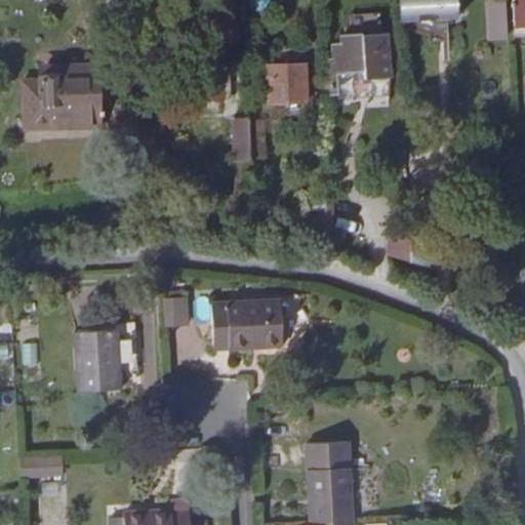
[(399,0),(400,5),(408,5),(409,14),(450,12),(449,0),(399,0)]
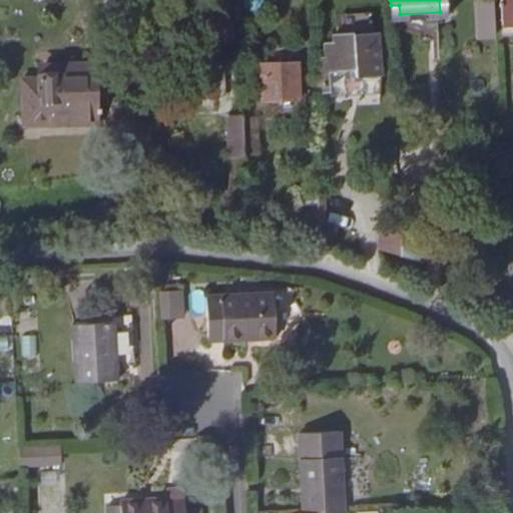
[(512,32),(512,0),(502,0),(504,33),(512,32)]
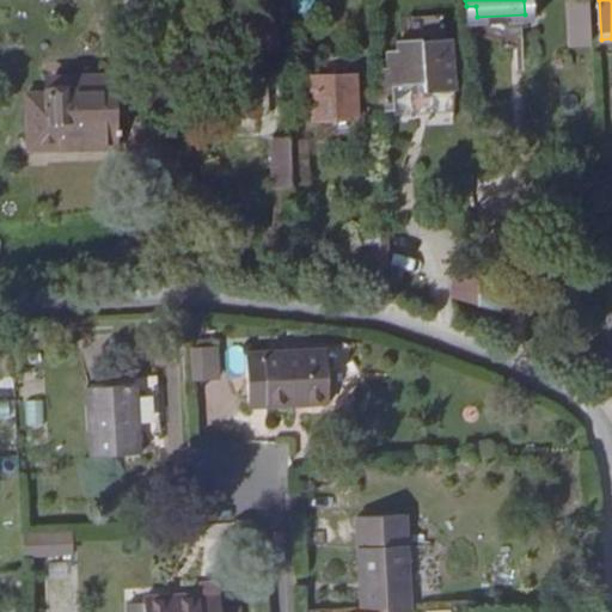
[(452,78),(452,77),(450,37),(397,42),(396,51),(387,53),(389,68),(398,67),(399,81),(452,78)]
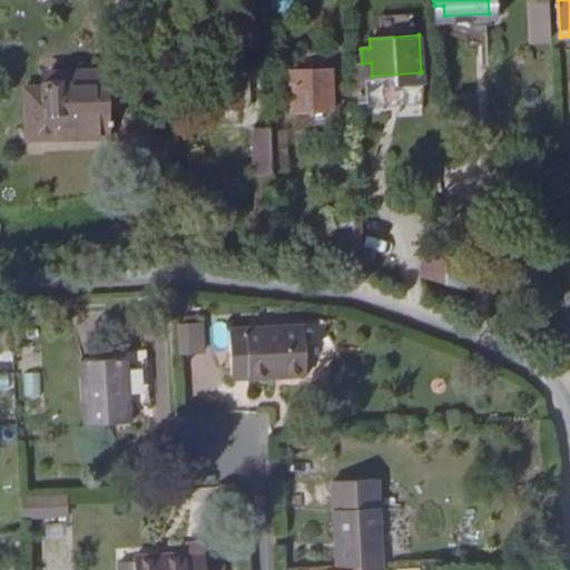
[(107,108),(105,69),(48,72),(49,84),(46,84),(47,110),(107,108)]
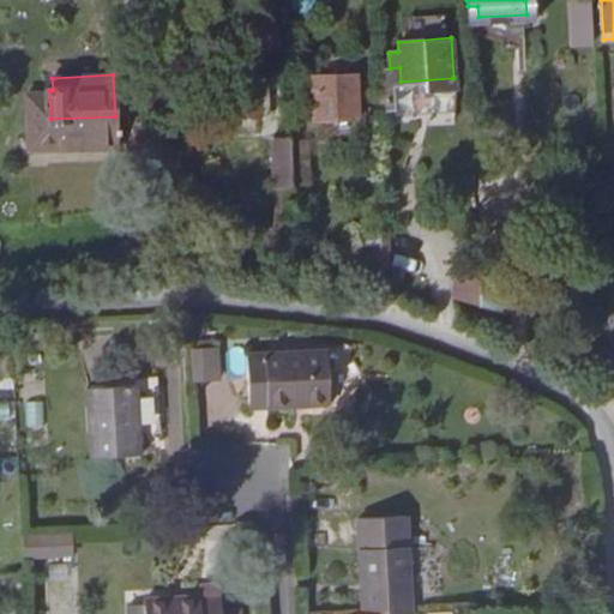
[(355,116),(353,74),(311,76),(313,118),(355,116)]
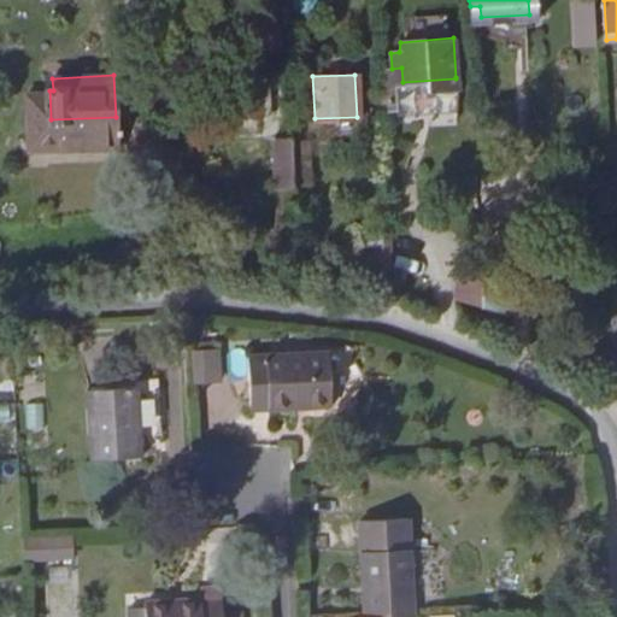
[(260,117),(259,78),(235,80),(236,117),(260,117)]
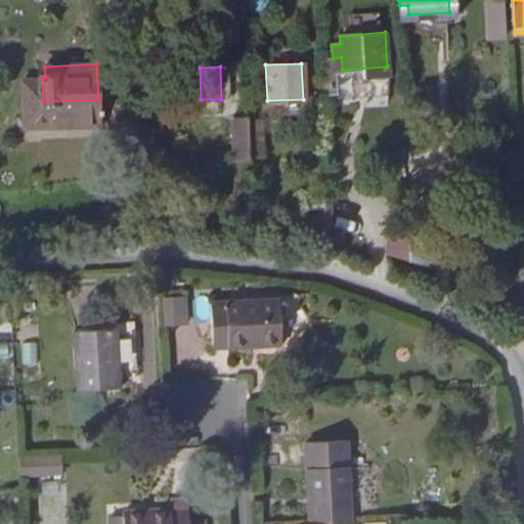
[(99,127),(98,99),(43,101),(42,77),(18,78),(20,130),(99,127)]
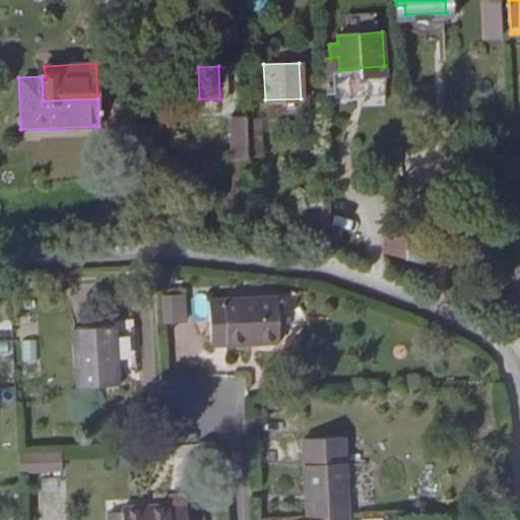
[(232,164),(247,163),(247,156),(246,120),(246,116),(230,117),(232,164)]
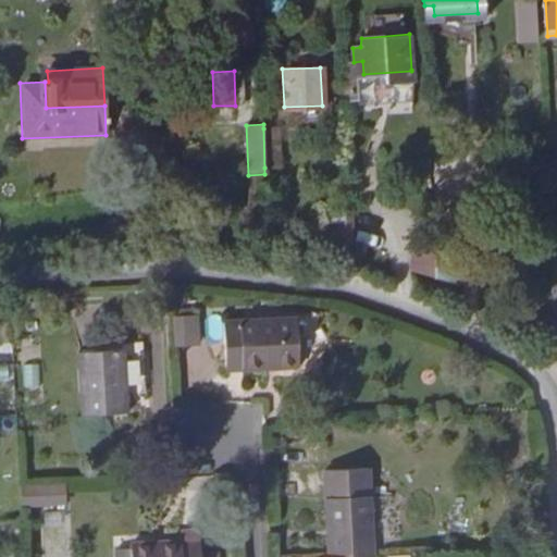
[(264,168),(270,168),(279,168),(277,128),(263,128),(264,168)]
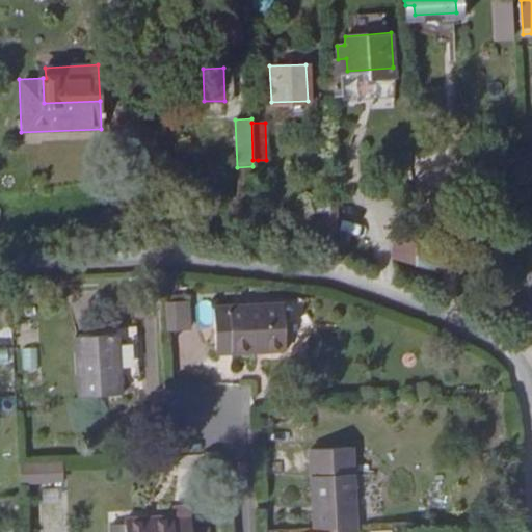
[(30,156),(50,156),(50,141),(30,141),(30,156)]
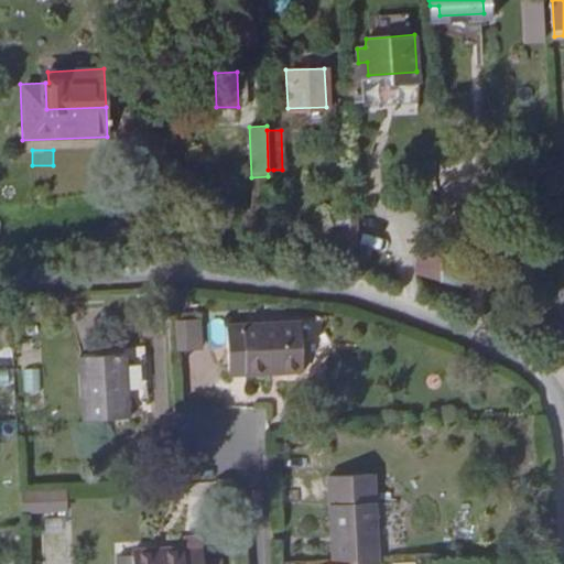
[(343,243),(358,245),(356,207),(342,208),(343,243)]
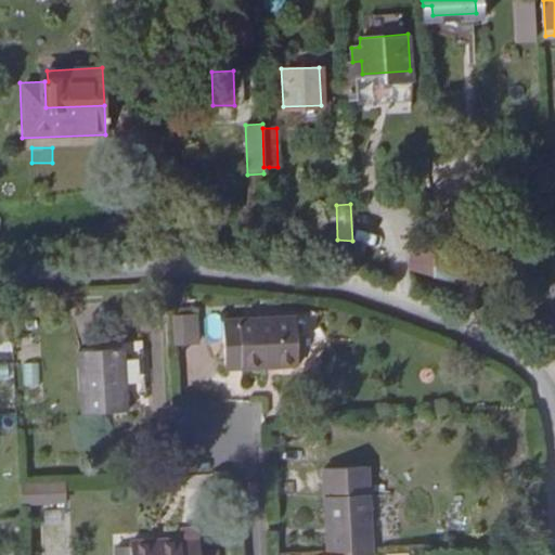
[(436,274),(457,284),(454,231),(434,232),(436,274)]
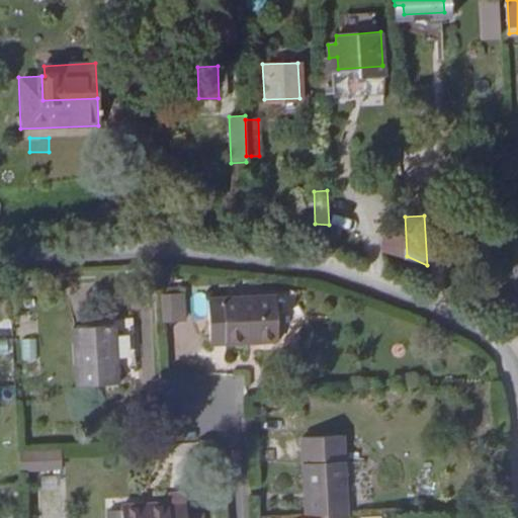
[(159,311),(148,311),(149,325),(172,324),(171,300),(158,300),(159,311)]
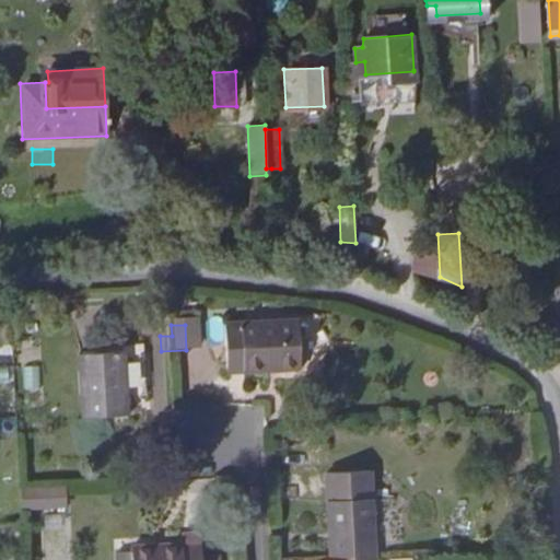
[(226,372),(228,380),(287,375),(283,326),(207,330),(209,373),(226,372)]
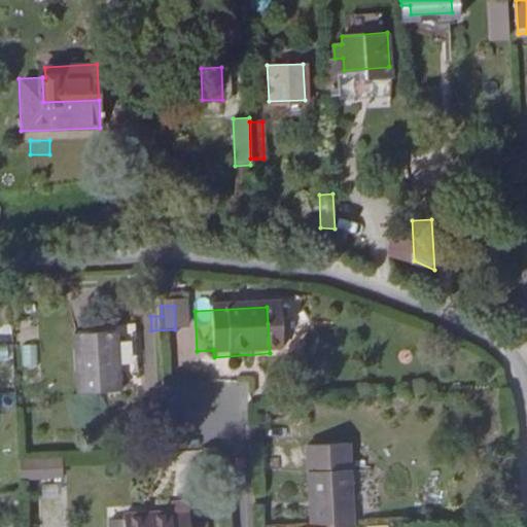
[(139,365),(136,319),(117,320),(118,326),(74,329),(77,389),(120,386),(119,367),(139,365)]
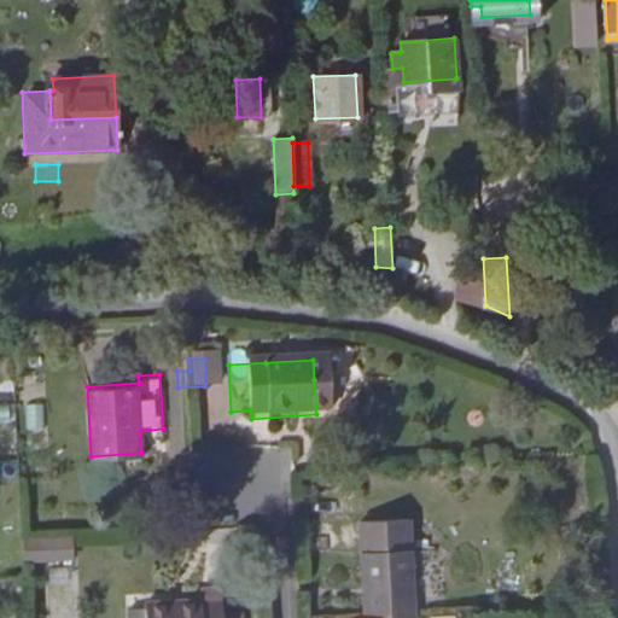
[(0,409),(12,409),(12,392),(0,391),(0,409)]
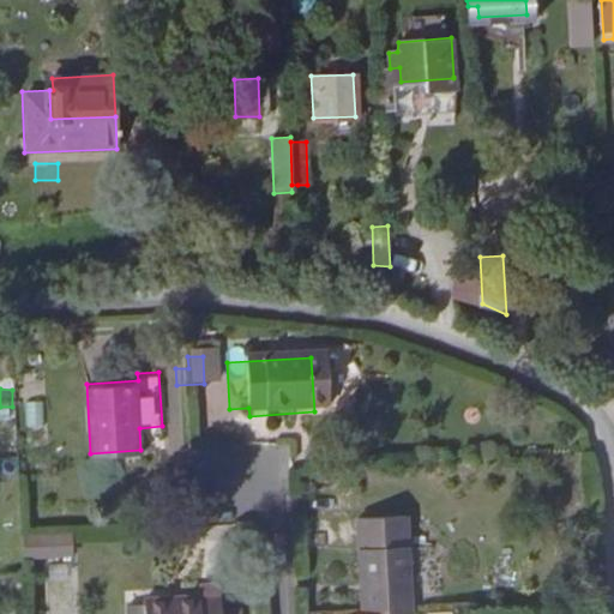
[(401,613),(395,530),(348,534),(353,613),(401,613)]
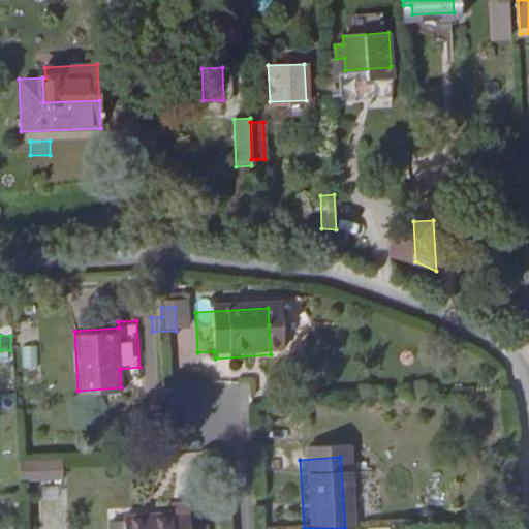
[(42,459),(19,460),(20,476),(42,475),(42,459)]
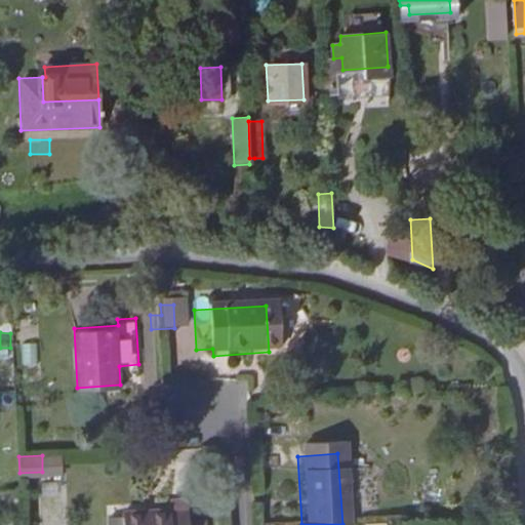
[(171,508),(190,507),(190,498),(171,499),(171,506),(171,508)]
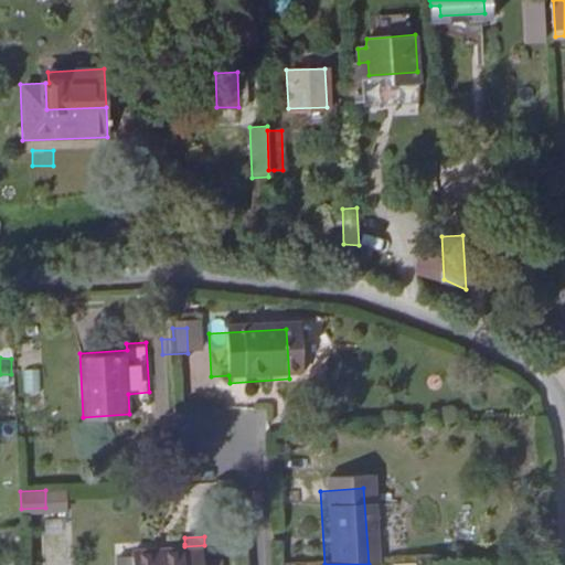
[(205,564),(204,545),(184,546),(184,544),(131,548),(131,554),(131,564),(205,564)]
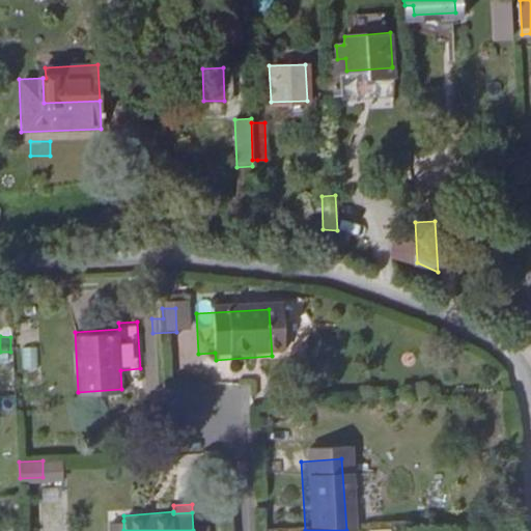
[(110,530),(123,530),(123,521),(109,522),(110,530)]
